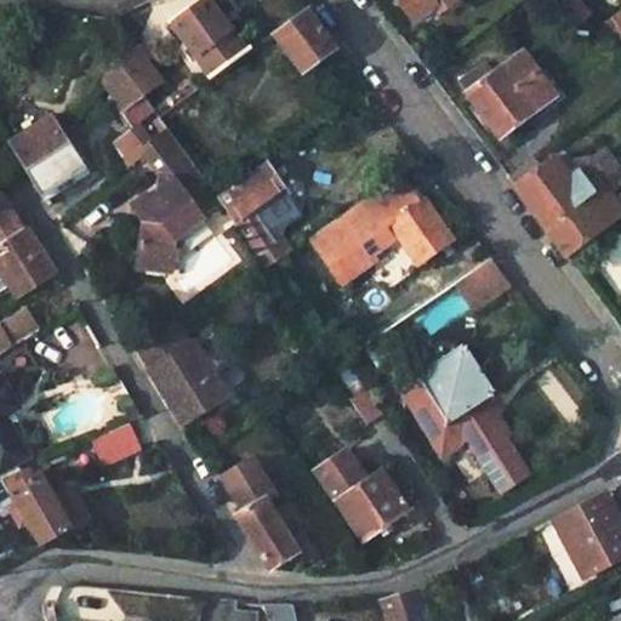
[(245,47),(228,24),(234,20),(228,11),(226,10),(222,9),(220,10),(218,11),(209,0),(208,0),(174,26),(210,75),(245,47)]
